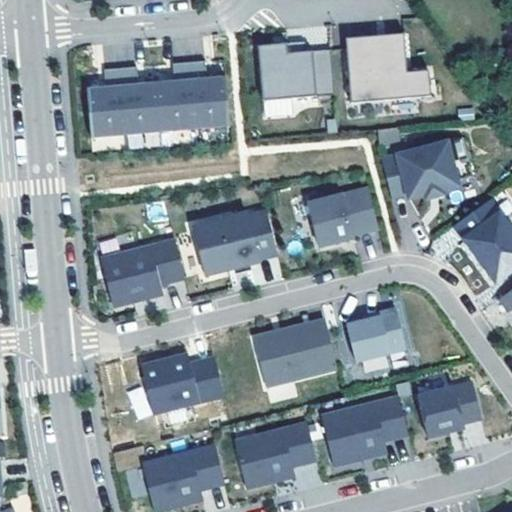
[(346,49),(351,104),(431,97),(428,71),(407,72),(404,34),(373,36),(374,46),(346,49)]
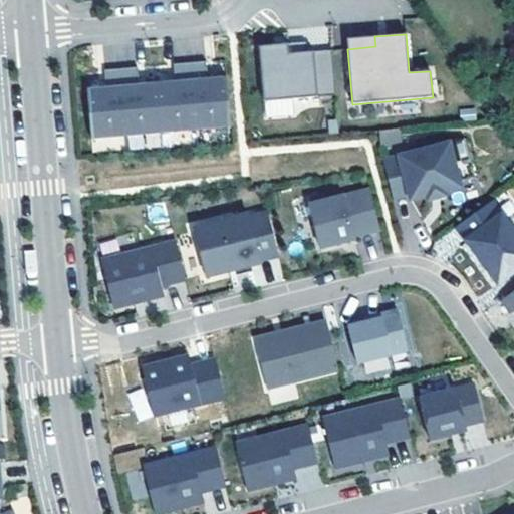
[(346,39),(347,49),(375,46),(374,36),(346,39)]
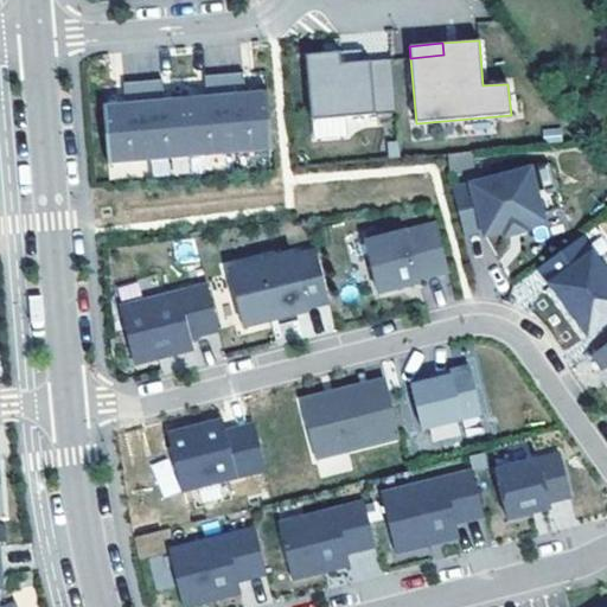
[(362,50),(305,55),(311,120),(396,113),(393,59),(363,62),(362,50)]
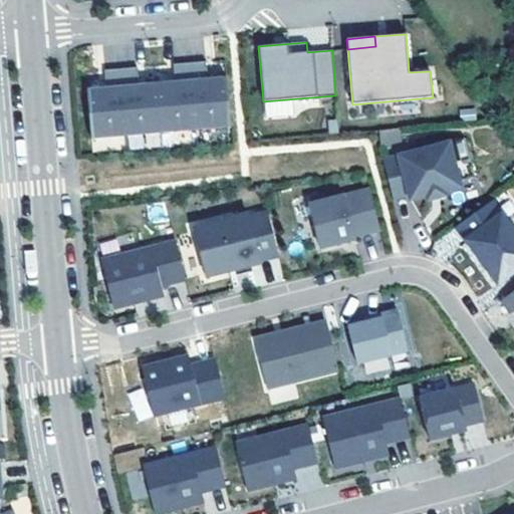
[(87,88),(91,138),(126,136),(230,126),(226,77),(208,79),(206,61),(174,64),(175,82),(139,84),(138,67),(104,70),(106,87),(87,88)]
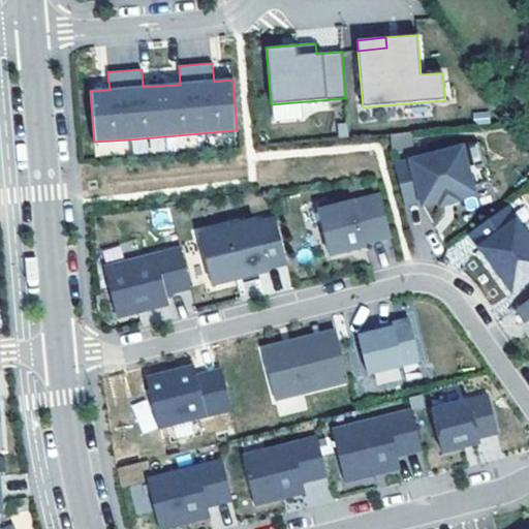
[(477,143),(394,164),(404,205),(419,200),(422,206),(436,201),(438,207),(458,201),(457,196),(473,192),(472,187),(488,183),(477,143)]
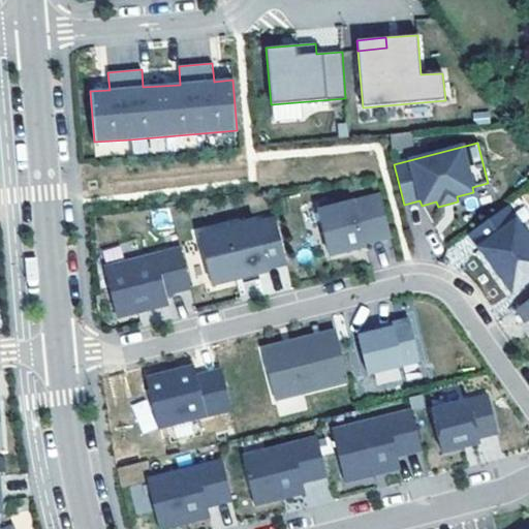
[(391,237),(380,194),(318,210),(330,255),(366,246),(365,243),(391,237)]
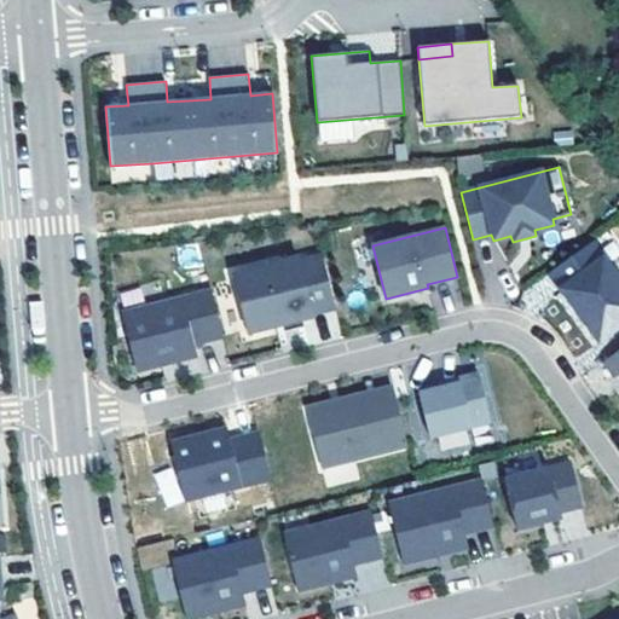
[(618,325),(618,276),(591,241),(548,273),(574,307),(577,305),(588,319),(585,322),(600,341),(618,325)]
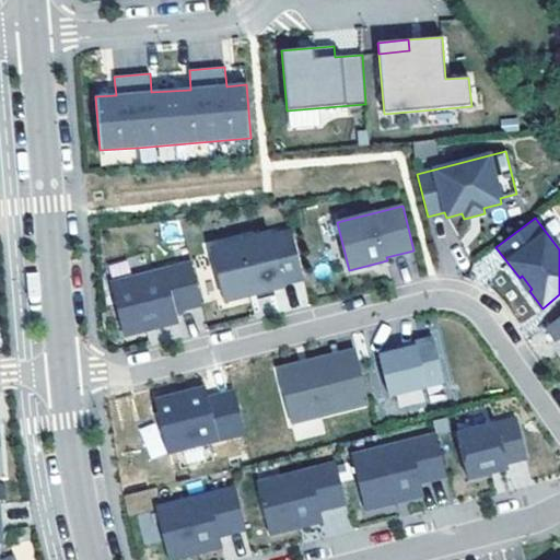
[(260,236),(212,248),(225,300),(255,293),(255,290),(303,278),(292,232),(261,240),(260,236)]
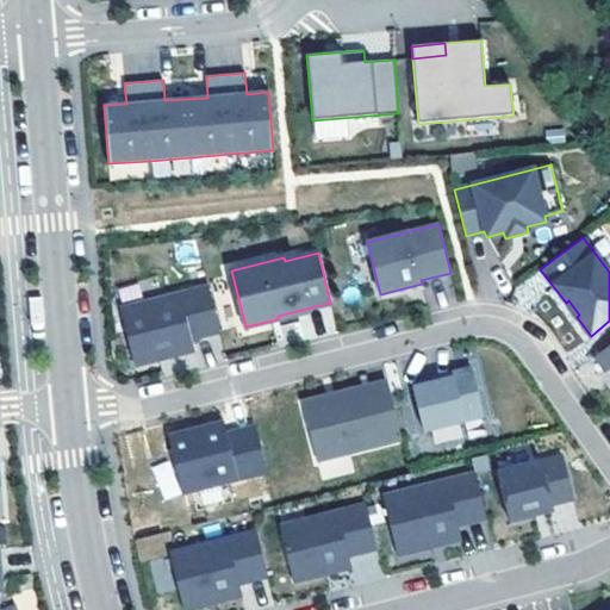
[(209,286),(122,309),(136,366),(169,356),(167,352),(192,344),(191,338),(219,331),(209,286)]
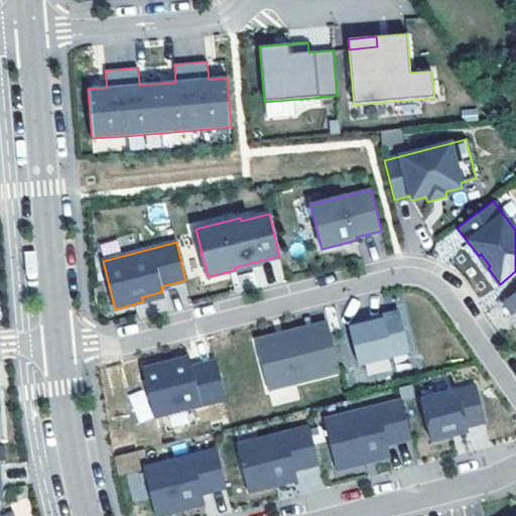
[(481,254),(479,256),(488,268),(490,266),(481,254)]
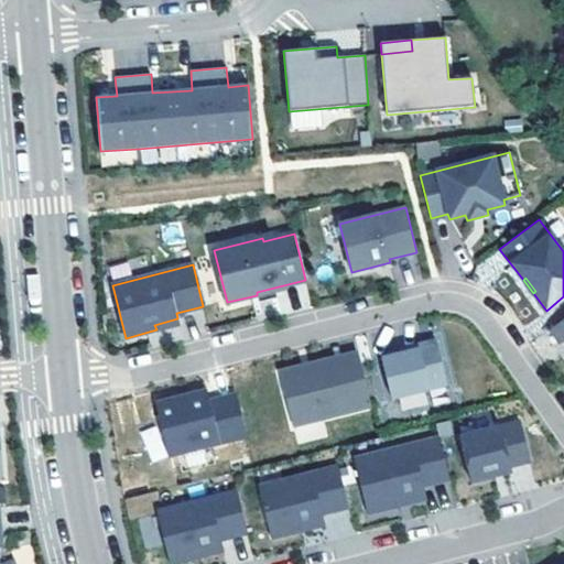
[(154,325),(156,329),(180,324),(177,318),(154,325)]
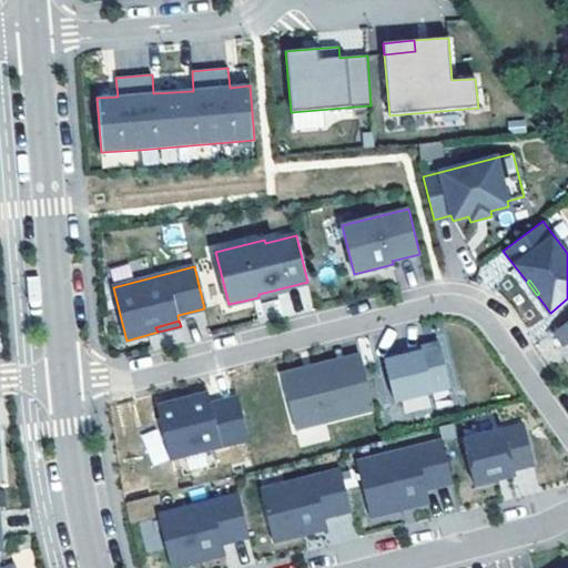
[(567,341),(567,323),(567,322),(557,328),(566,343),(567,341)]
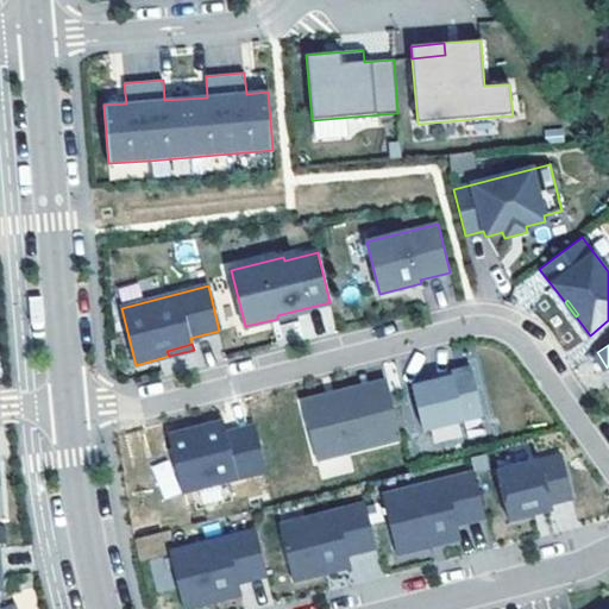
[(437,393),(415,397),(426,441),(485,426),(473,377),(457,382),(454,388),(437,393)]
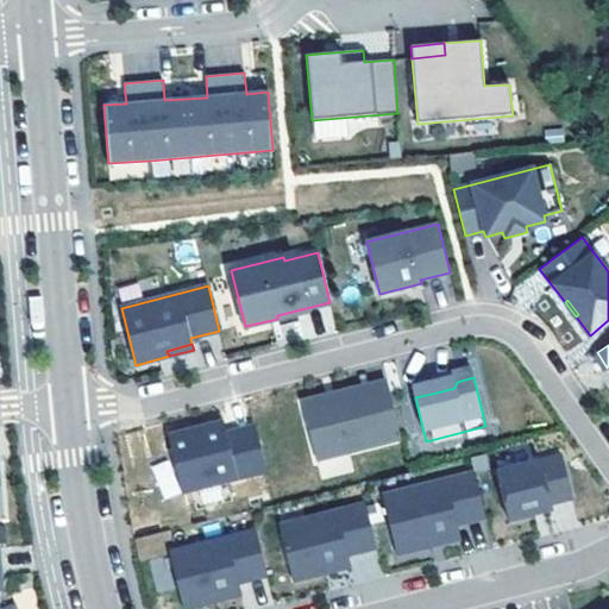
[(385,381),(355,389),(357,400),(389,391),(385,381)]
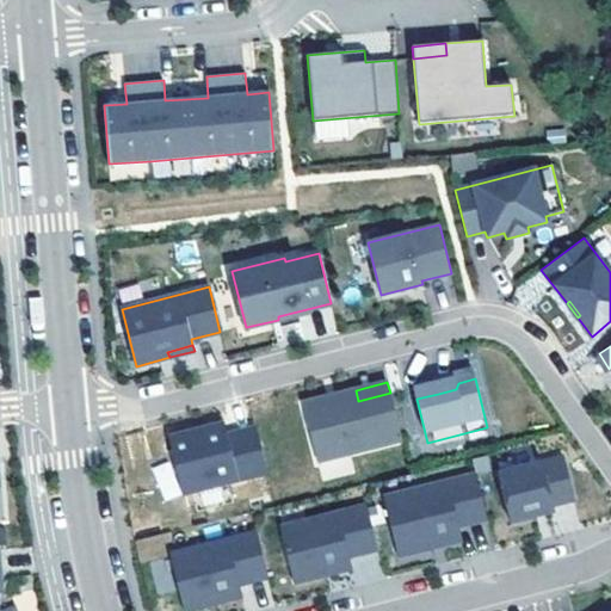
[(458,383),(436,389),(438,394),(456,389),(458,383)]
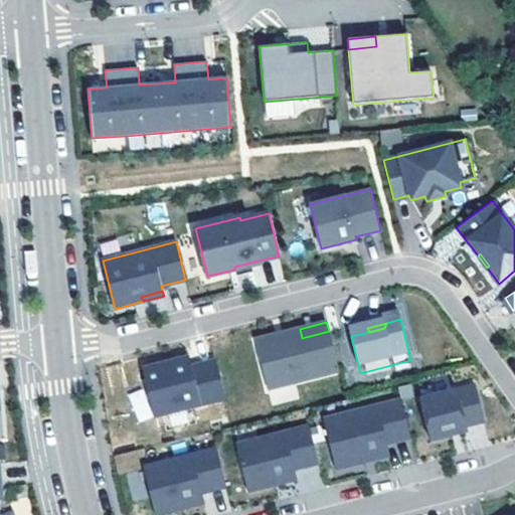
[(300,329),(255,340),(268,389),(339,371),(329,331),(302,338),(300,329)]
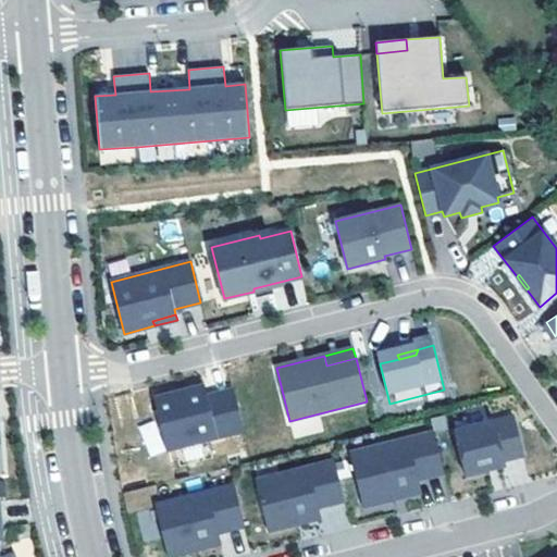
[(153,399),(166,450),(244,431),(233,390),(207,396),(205,385),(153,399)]
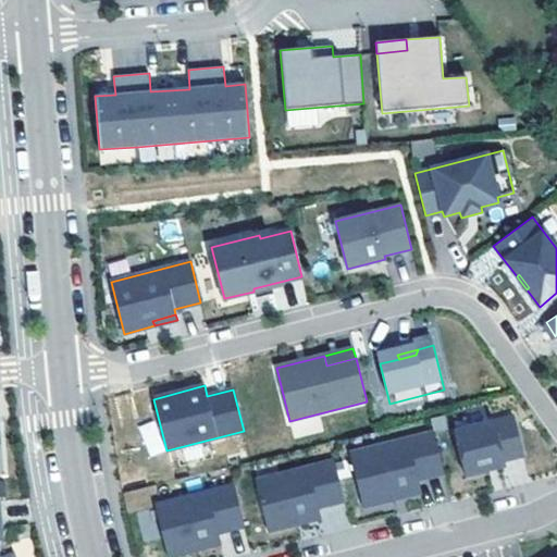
[(291,423),(295,438),(322,431),(319,416),(291,423)]
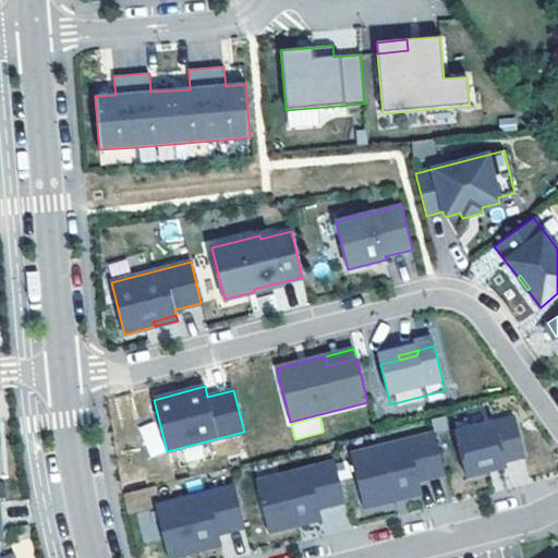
[(514,416),(455,432),(465,476),(489,470),(488,465),(505,461),(524,456),(514,416)]
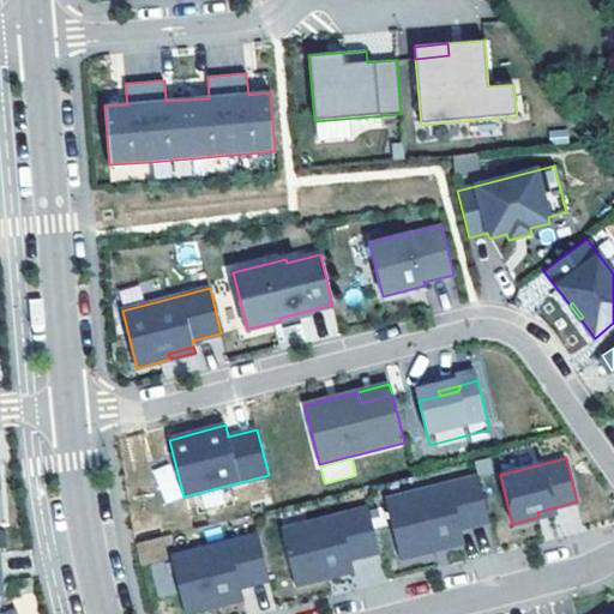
[(154,468),(162,503),(181,498),(173,463),(154,468)]
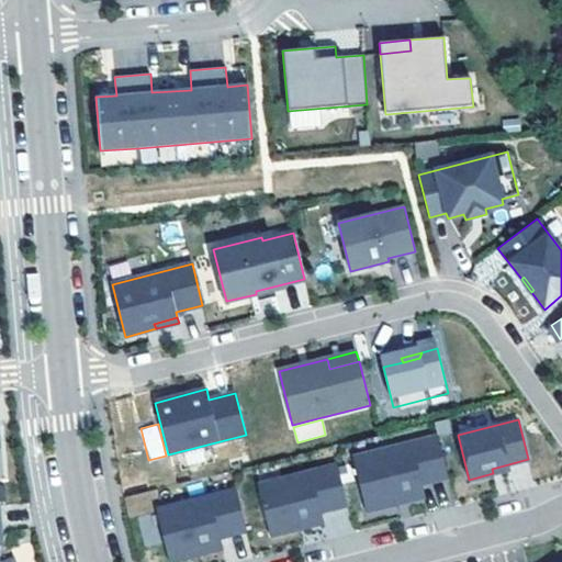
[(353,460),(367,512),(398,504),(396,496),(423,490),(422,484),(448,478),(438,436),(384,450),(384,452),(353,460)]
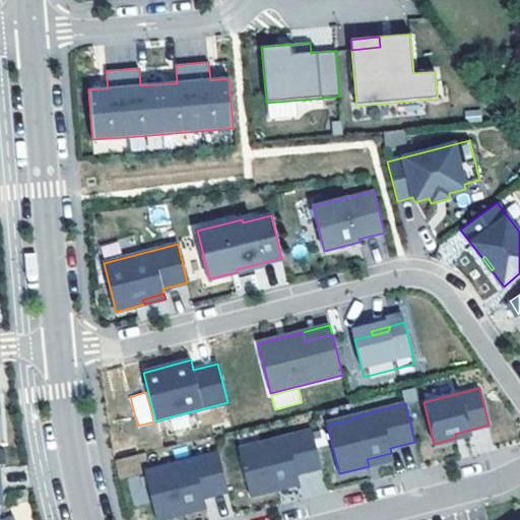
[(233,450),(245,498),(274,490),(273,483),(298,476),(297,472),(321,465),(311,428),(262,440),(262,442),(233,450)]
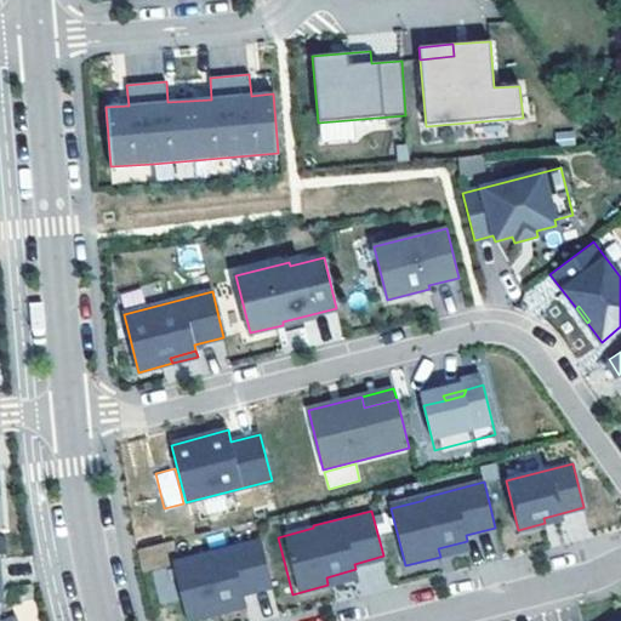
[(543,518),(545,523),(563,518),(562,513),(543,518)]
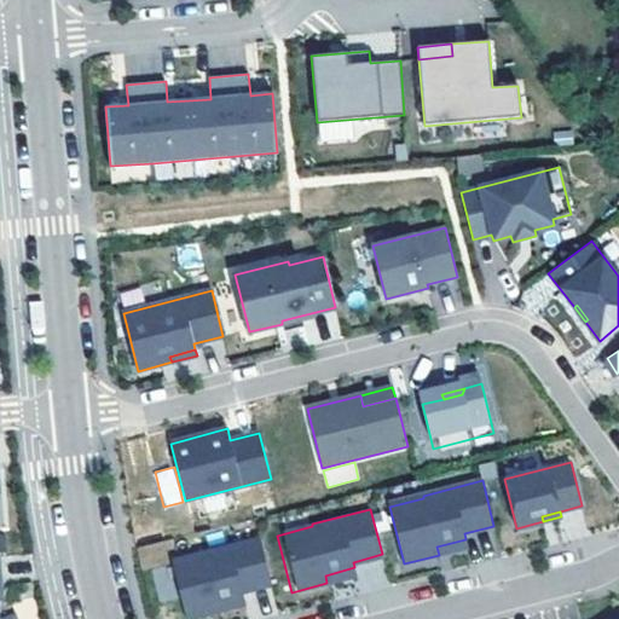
[(172,563),(186,618),(220,611),(218,605),(243,597),(242,593),(271,584),(260,538),(203,553),(204,555),(172,563)]
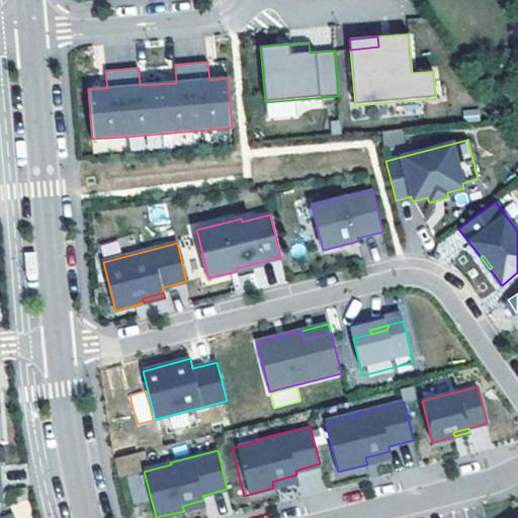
[(365,457),(367,464),(392,458),(390,451),(365,457)]
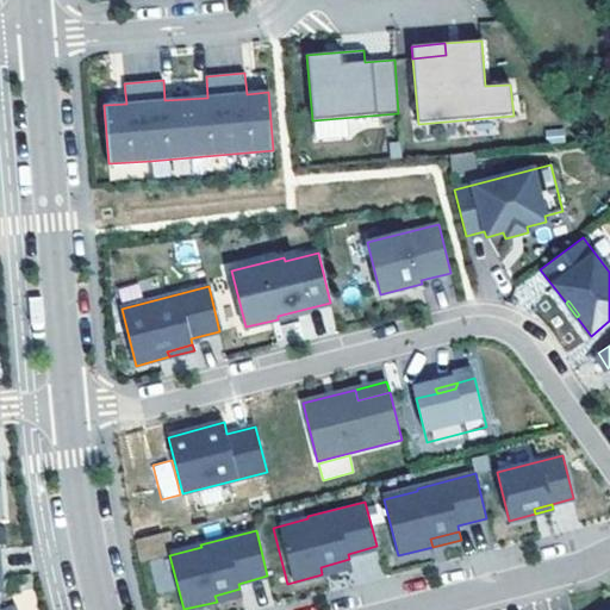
[(321,567),(322,574),(352,567),(349,559),(321,567)]
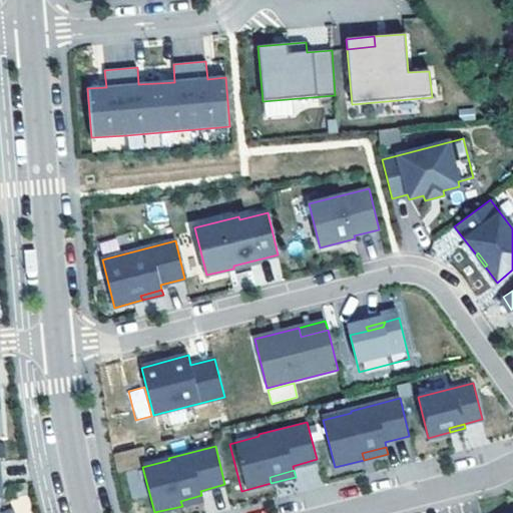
[(180,501),(182,506),(203,500),(201,495),(180,501)]
